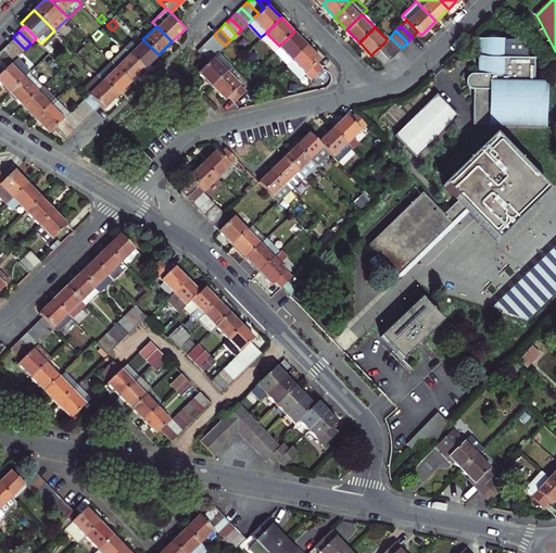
[(292,60),(307,45),(294,32),(279,46),(274,50),(288,64),(292,60)]
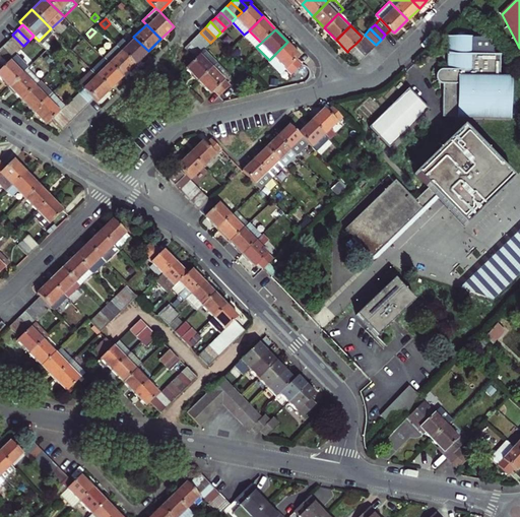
[(249,30),(244,35),(256,47),(261,43),(249,30)]
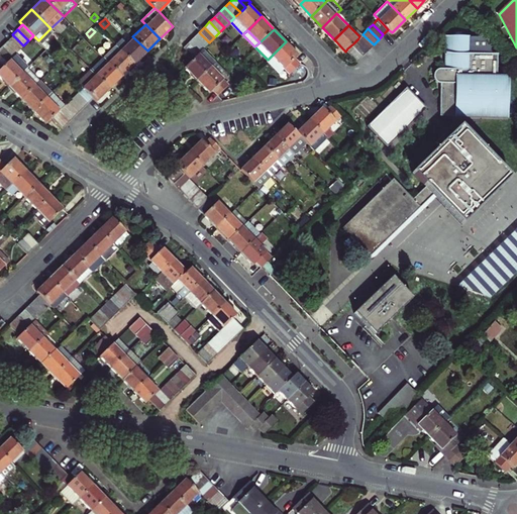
[(209,42),(199,32),(194,36),(204,47),(209,42)]
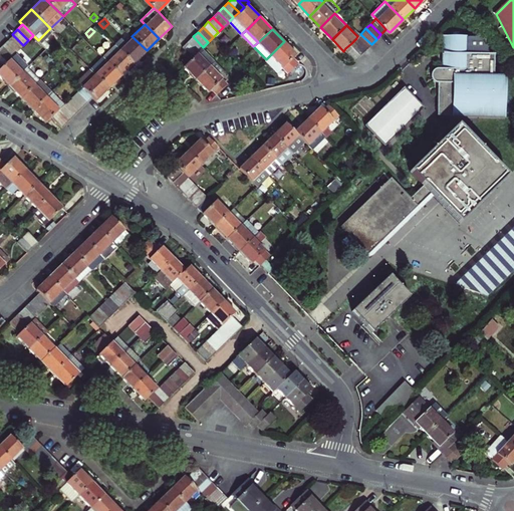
[(18,50),(23,45),(12,34),(7,39),(18,50)]
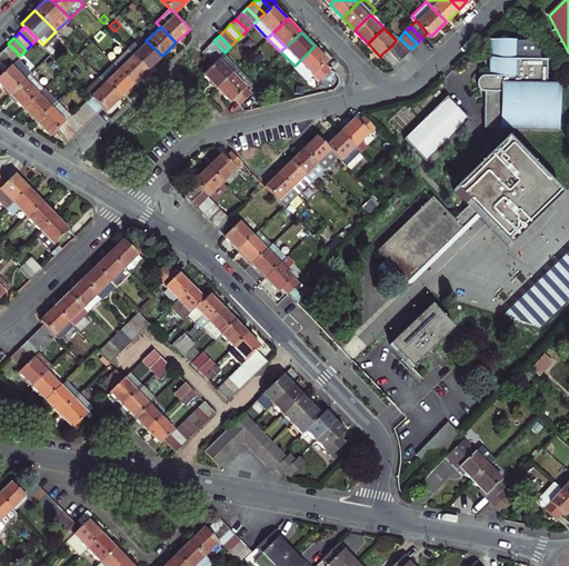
[(399,38),(396,40),(395,42),(406,55),(411,49),(399,38)]
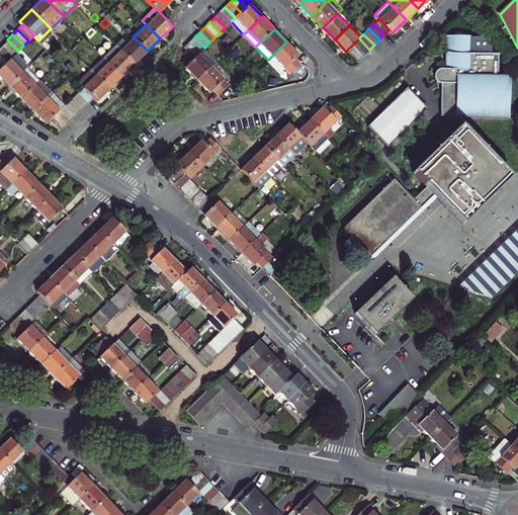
[(437,82),(439,82),(441,83),(440,114),(510,116),(511,75),(499,75),(499,54),(470,53),(471,35),(446,34),(445,68),(441,68),(438,69),(435,71),(434,74),(434,77),(436,80),(437,82)]
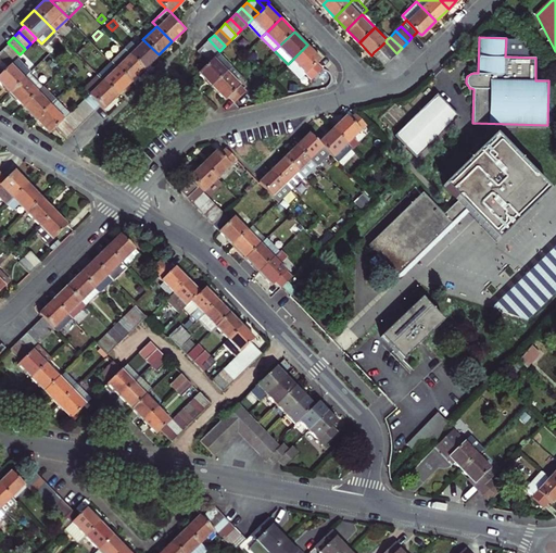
[(159,54),(142,39),(136,46),(130,40),(124,47),(144,67),(159,54)]
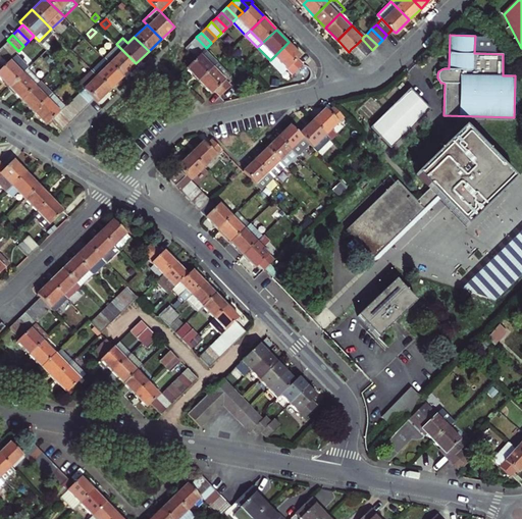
[(206,48),(196,37),(191,42),(201,53),(204,50),(206,48)]
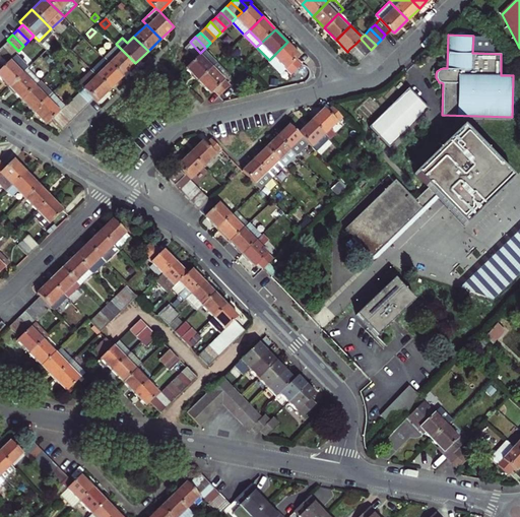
[(371,50),(361,39),(355,44),(366,54),(371,50)]
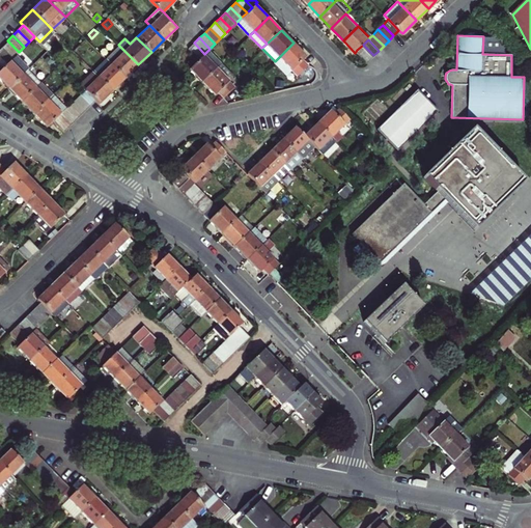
[(7,40),(1,46),(12,58),(15,56),(19,52),(7,40)]
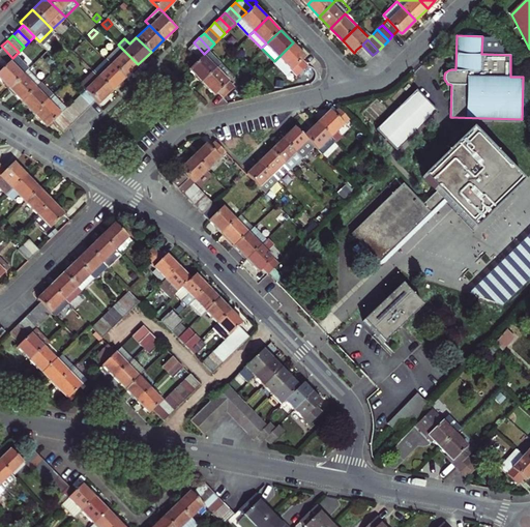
[(204,54),(194,42),(187,48),(199,59),(204,54)]
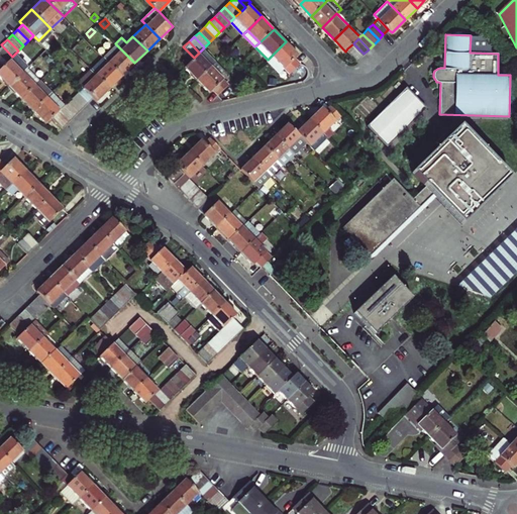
[(296,58),(298,55),(286,41),(272,56),(284,68),(290,74),(301,63),(296,58)]
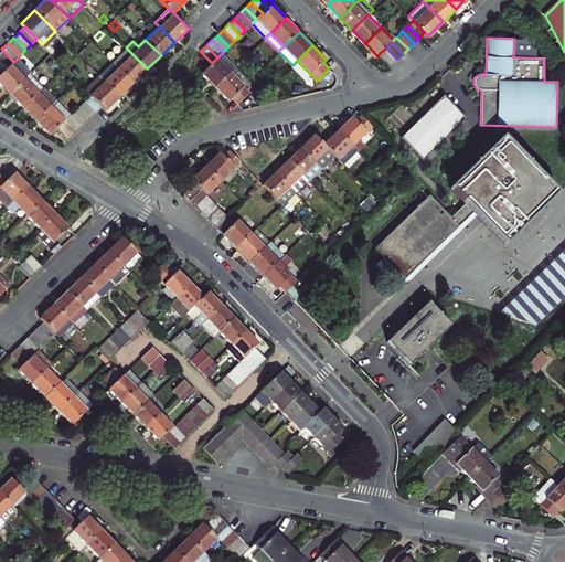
[(126,48),(113,61),(134,83),(147,69),(126,48)]
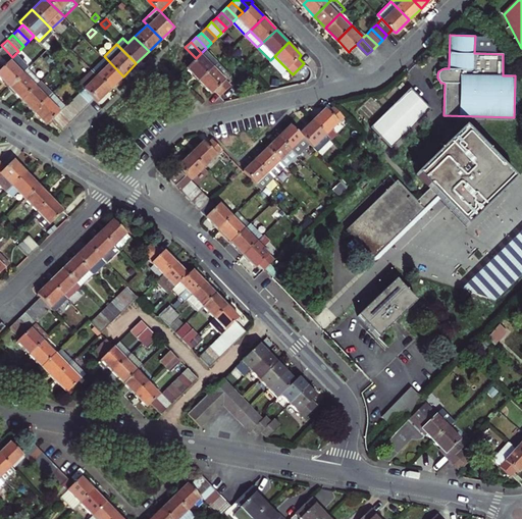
[(367,54),(357,44),(351,49),(361,60),(367,54)]
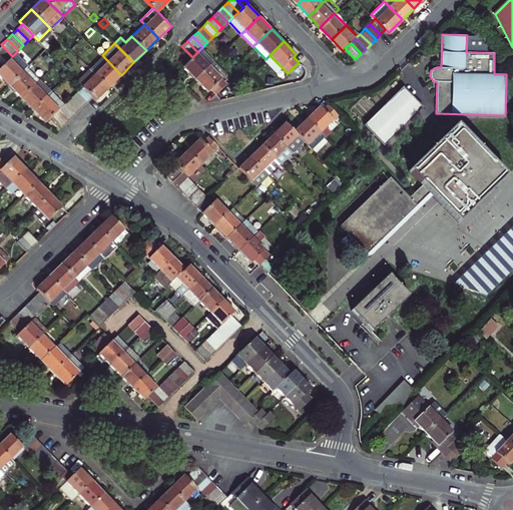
[(12,56),(1,44),(0,45),(0,52),(7,60),(12,56)]
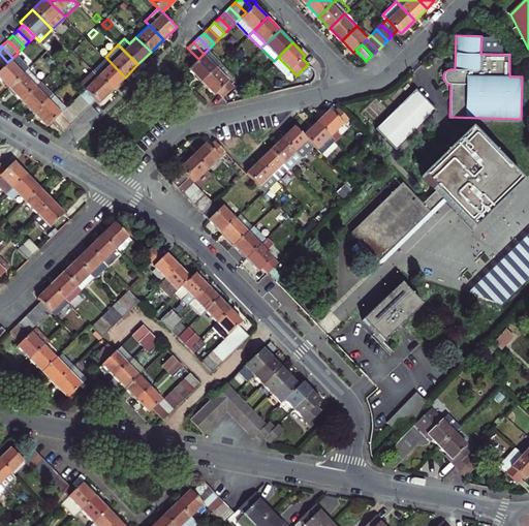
[(207,51),(204,54),(198,59),(188,68),(201,82),(220,63),(207,51)]
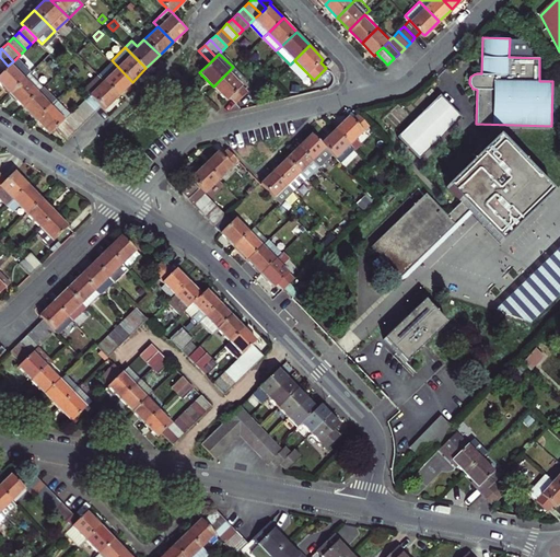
[(56,64),(49,58),(46,61),(51,67),(56,64)]
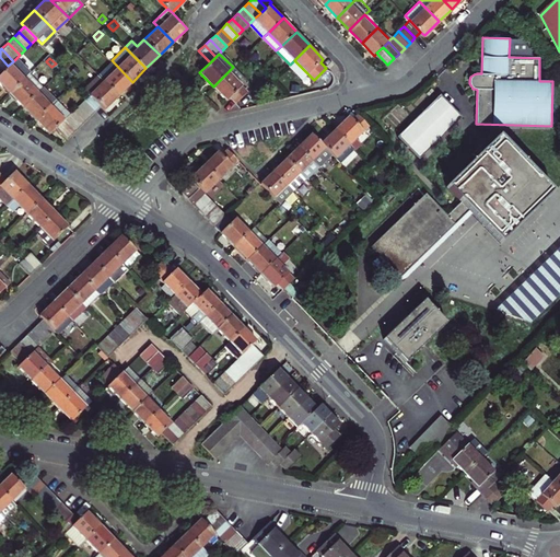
[(30,72),(15,59),(13,61),(8,66),(2,71),(0,68),(0,81),(10,92),(30,72)]
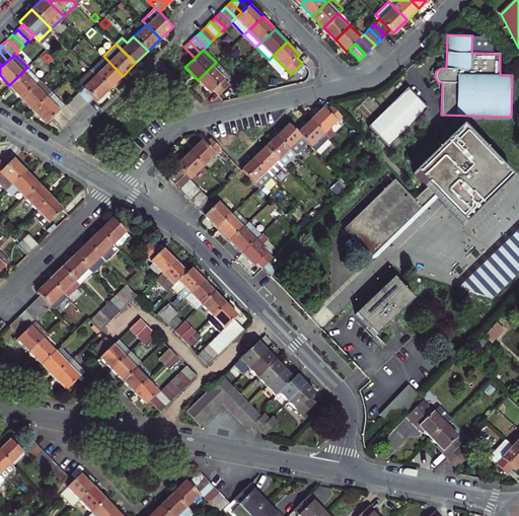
[(123,76),(103,56),(90,68),(109,88),(123,76)]
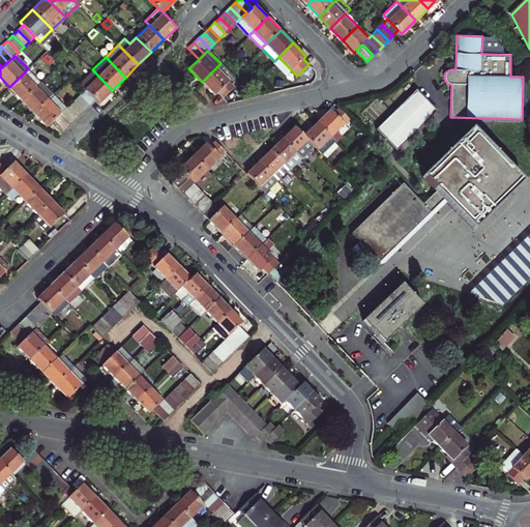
[(291,69),(278,57),(274,61),(273,62),(286,75),(291,69)]
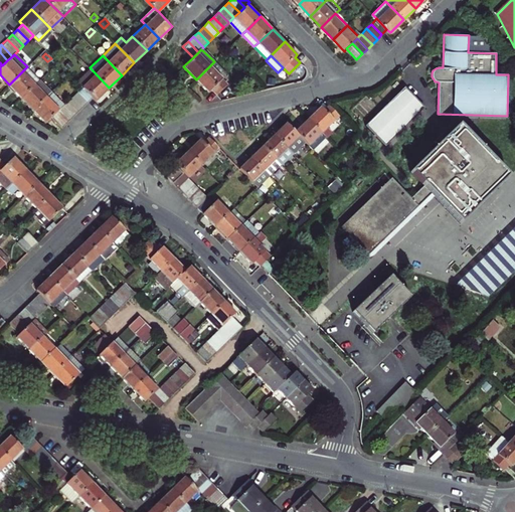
[(226,74),(214,61),(196,79),(208,93),(212,89),(217,95),(228,84),(222,78),(226,74)]
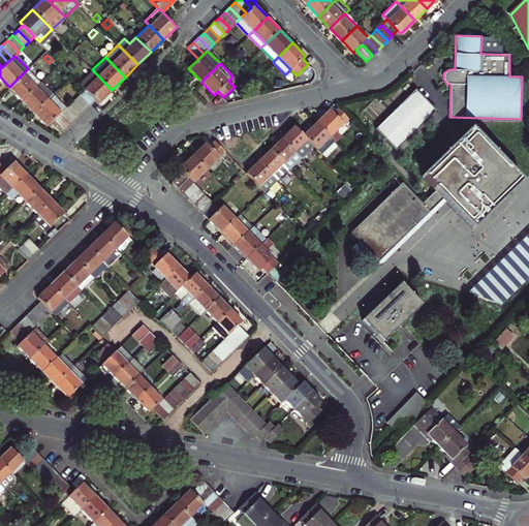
[(22,100),(40,82),(28,68),(9,87),(22,100)]
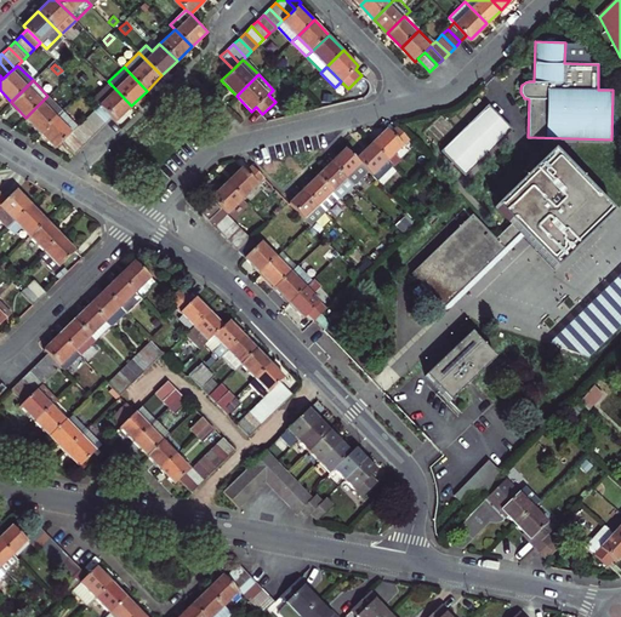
[(108,81),(93,97),(101,104),(112,116),(117,120),(131,106),(108,81)]
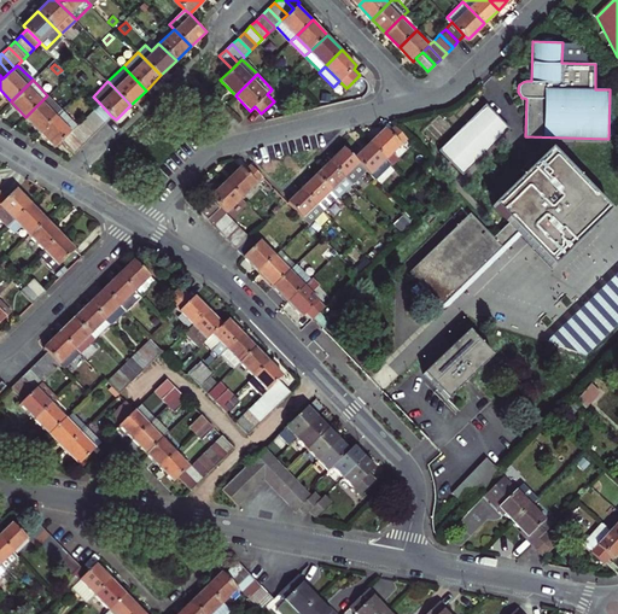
[(63,110),(47,95),(25,117),(40,132),(56,116),(63,110)]
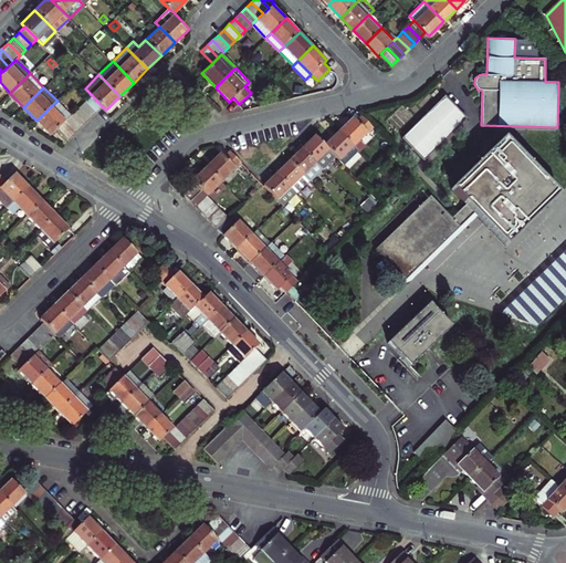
[(96,112),(102,106),(92,95),(85,101),(96,112)]
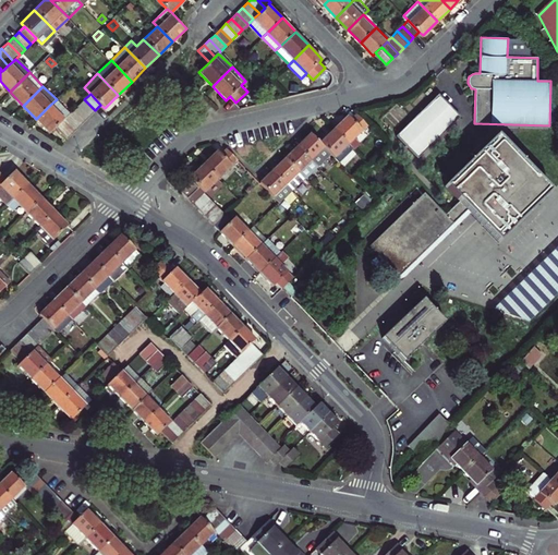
[(397,134),(409,147),(417,156),(459,116),(438,94),(409,122),(397,134)]
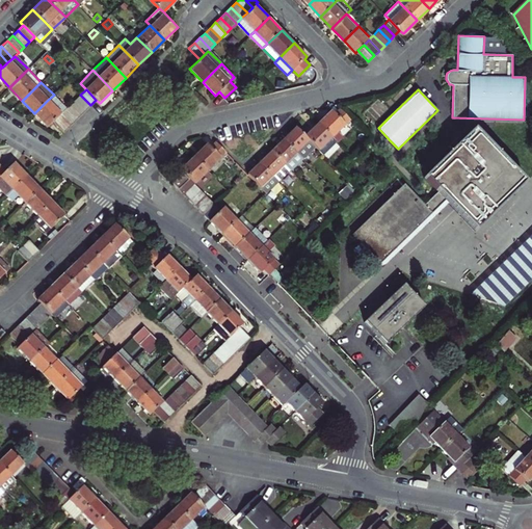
[(64,110),(67,108),(54,95),(48,100),(60,113),(64,110)]
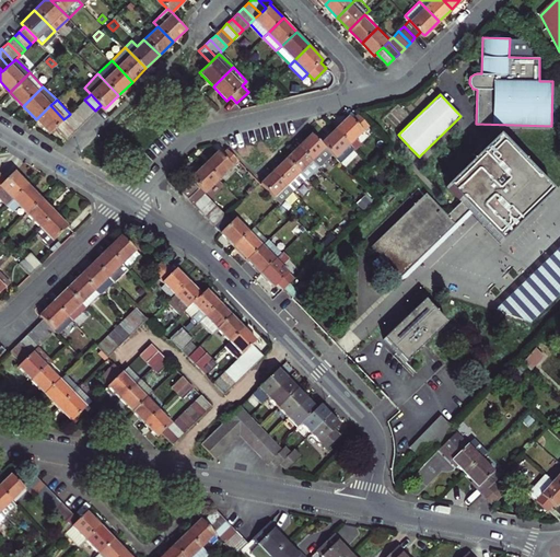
[(79,105),(90,116),(95,111),(84,100),(79,105)]
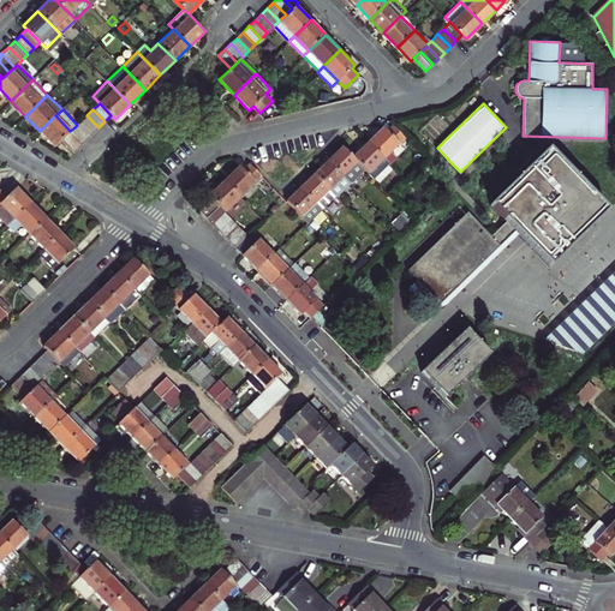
[(67,132),(70,131),(55,115),(40,131),(53,145),(63,137),(67,132)]
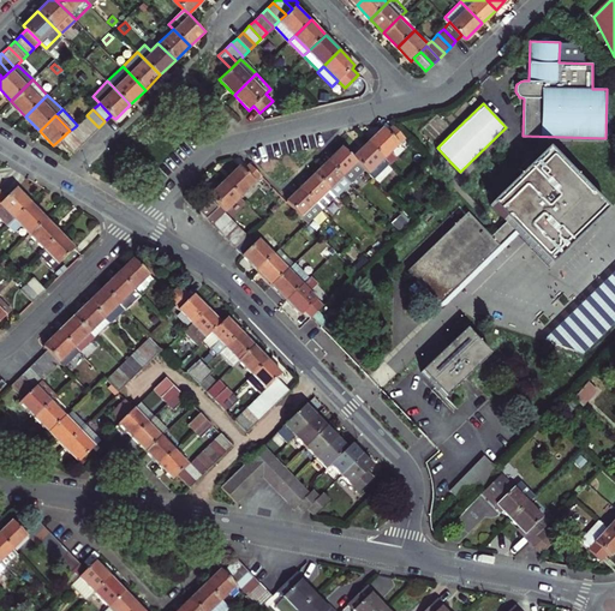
[(99,127),(87,115),(81,120),(93,133),(99,127)]
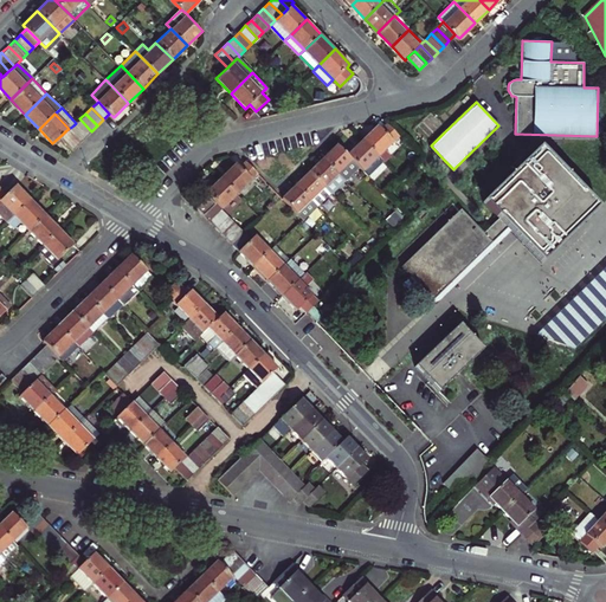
[(91,131),(79,118),(76,123),(73,125),(84,137),(91,131)]
